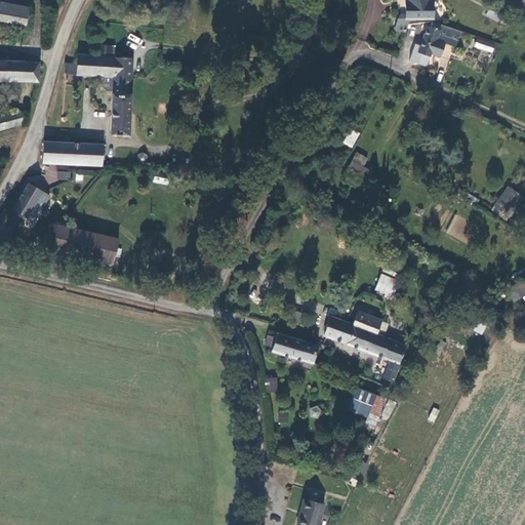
[(0,0),(0,19),(28,26),(31,6),(0,0)]
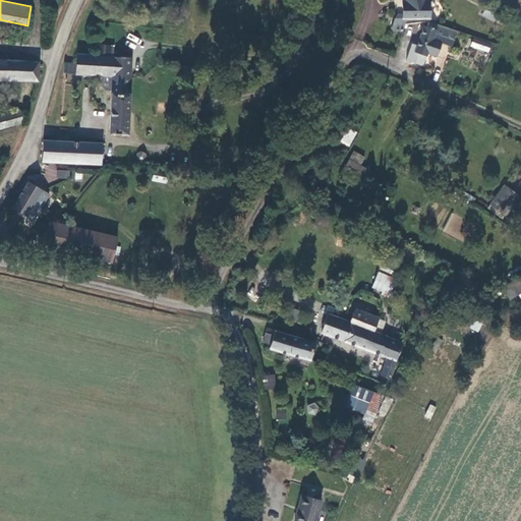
[(429,0),(425,0),(405,0),(406,0),(404,0),(403,0),(401,18),(392,18),(389,27),(398,32),(402,32),(403,19),(429,19),(429,0)]
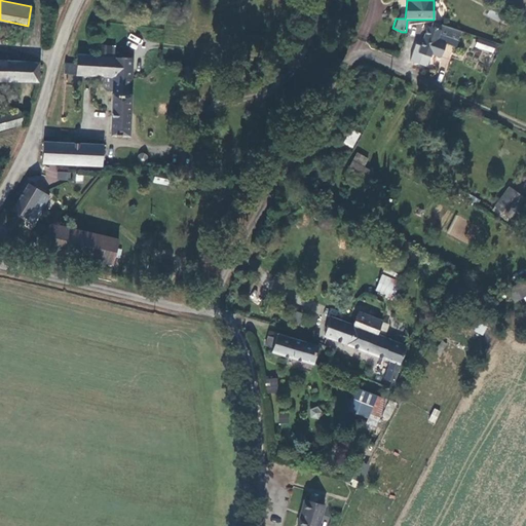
[(489,10),(487,15),(498,22),(500,16),(489,10)]
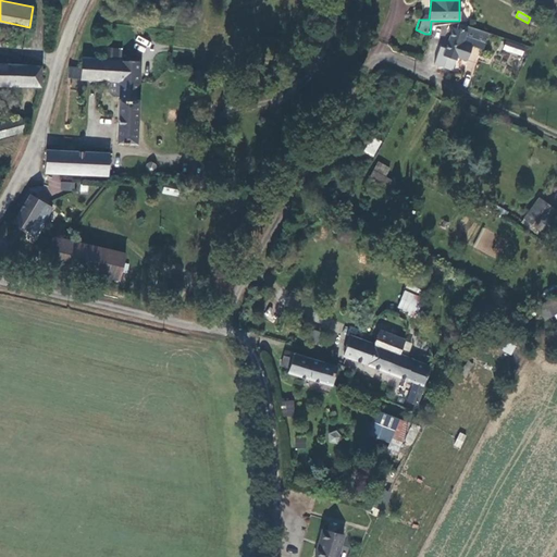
[(483,52),(487,35),(454,26),(443,62),(454,66),(457,58),(466,61),(470,49),(483,52)]
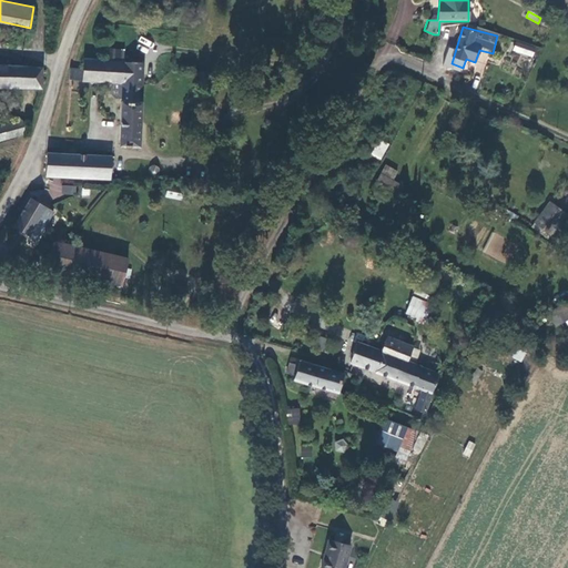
[(513,52),(534,58),(536,47),(515,42),(513,52)]
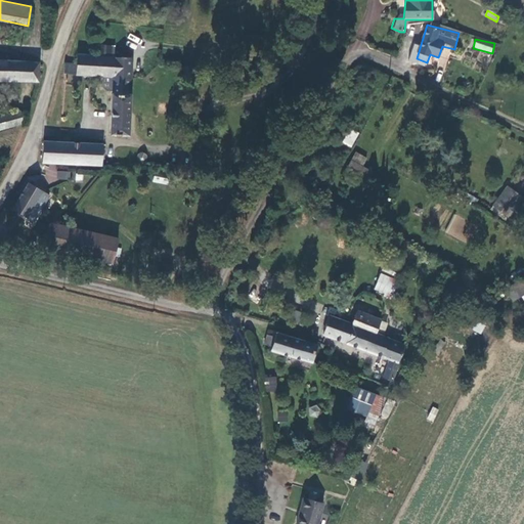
[(110,135),(131,137),(135,67),(135,59),(81,54),(80,64),(70,63),(69,75),(101,77),(102,85),(104,92),(112,92),(110,135)]
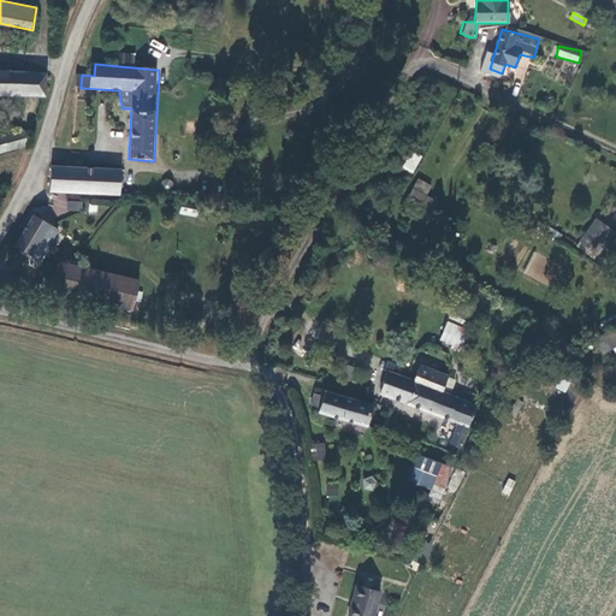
[(48,72),(0,70),(0,94),(47,96),(48,72)]
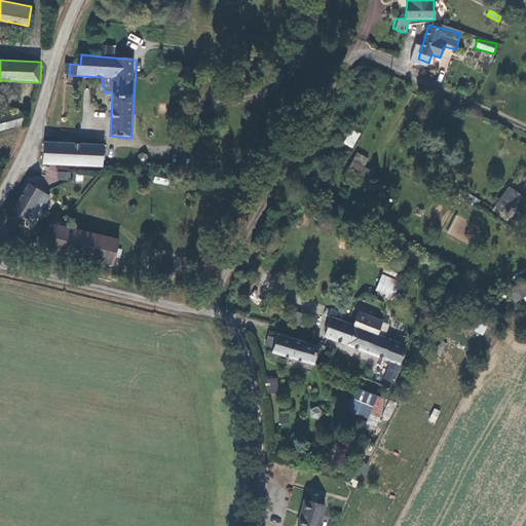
[(20,112),(0,117),(0,130),(0,132),(24,124),(20,112)]
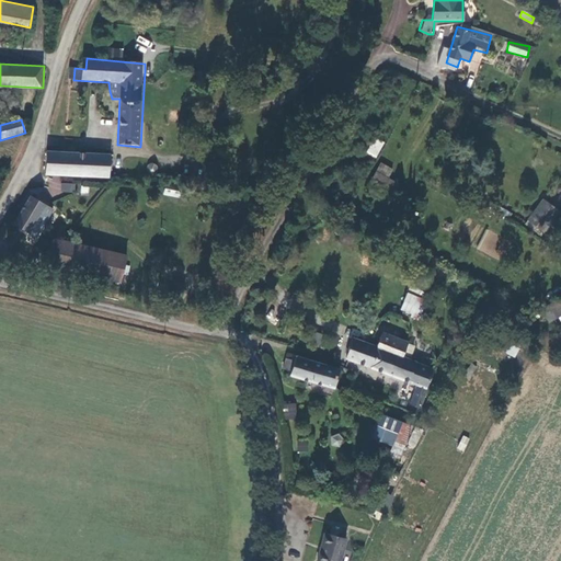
[(374,136),(366,150),(375,156),(384,141),(374,136)]
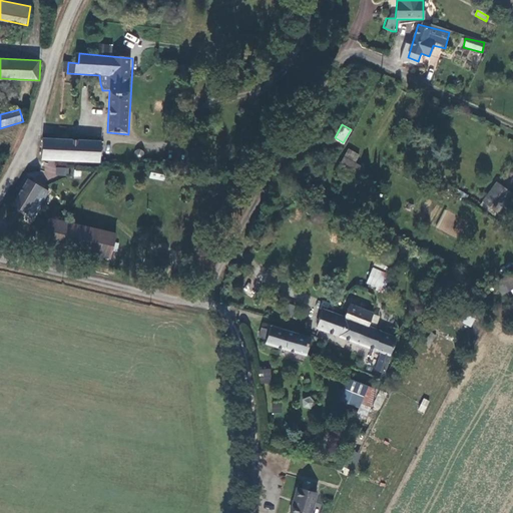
[(43,157),(99,162),(100,142),(44,139),(43,157)]
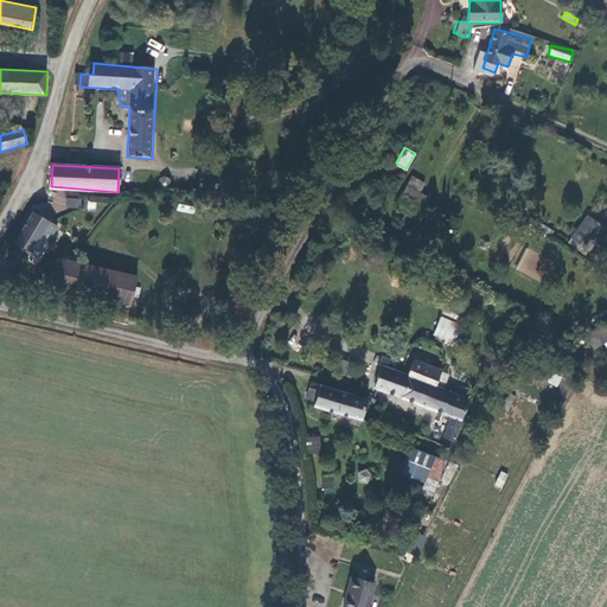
[(426,181),(413,176),(398,205),(421,217),(434,196),(422,190),(426,181)]
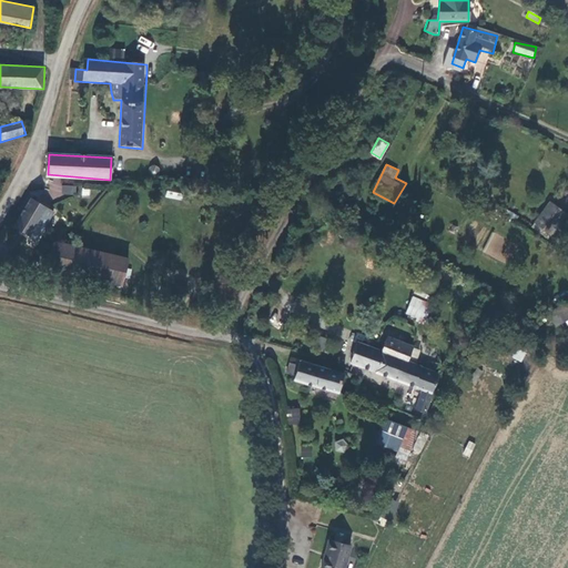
[(152,166),(150,169),(150,173),(152,175),(156,174),(159,172),(159,168),(155,165),(152,166)]
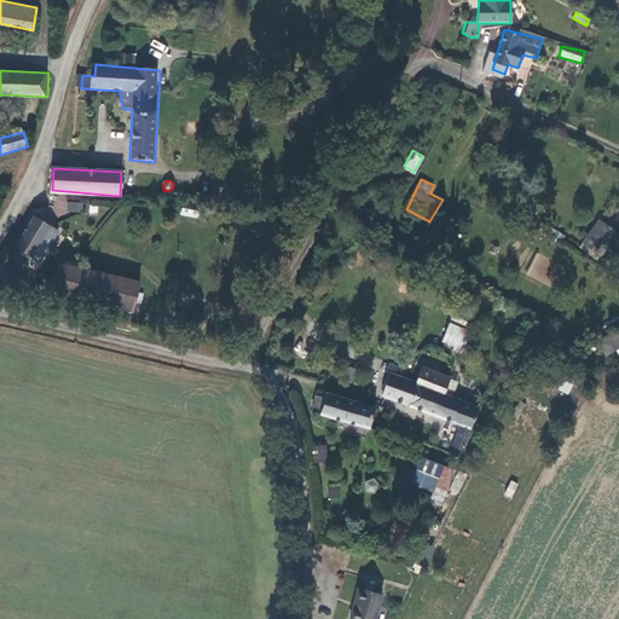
[(198,203),(183,202),(181,215),(197,218),(198,203)]
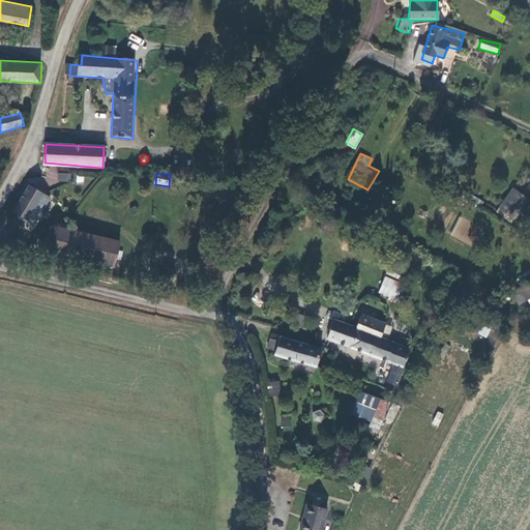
[(47,182),(69,183),(70,175),(47,174),(47,182)]
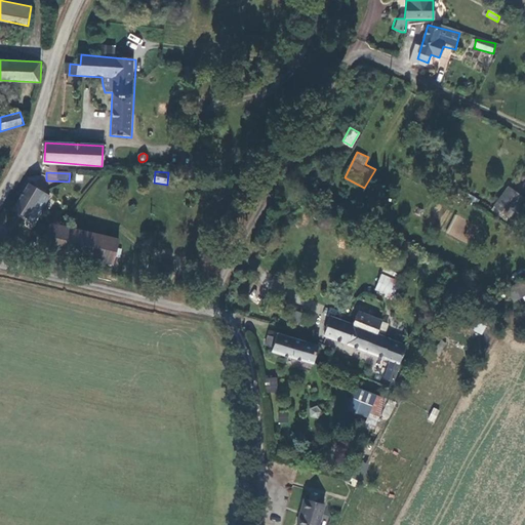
[(36,221),(51,195),(28,182),(11,207),(36,221)]
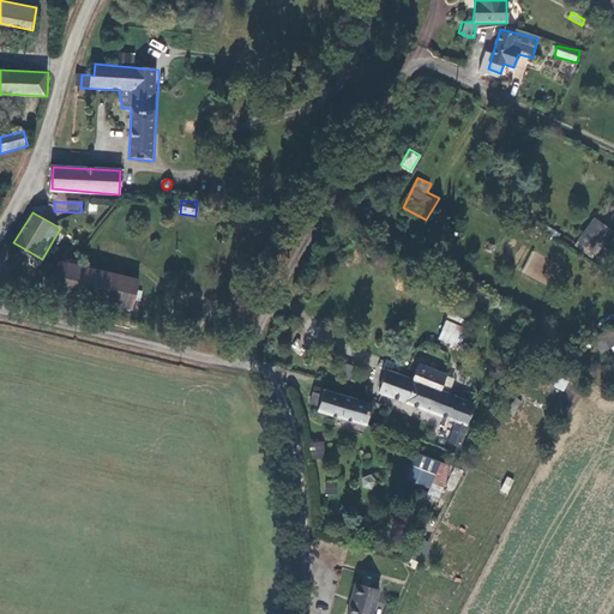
[(608,233),(591,221),(579,238),(596,250),(608,233)]
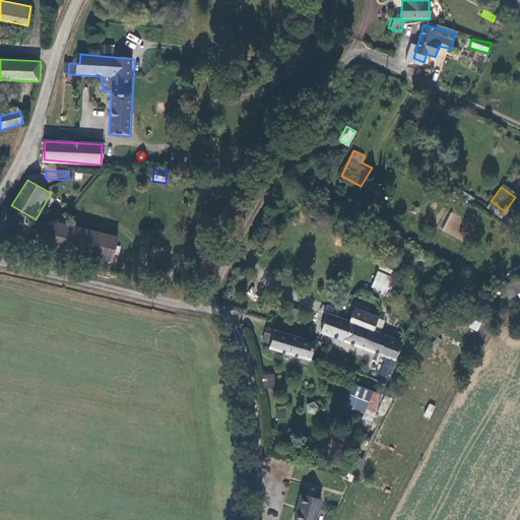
[(464,236),(459,234),(464,218),(450,213),(443,233),(462,239),(464,236)]
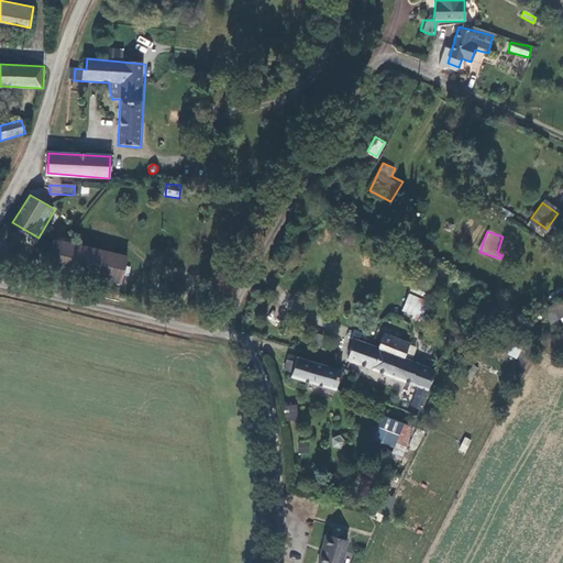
[(128,256),(64,241),(57,269),(123,284),(128,256)]
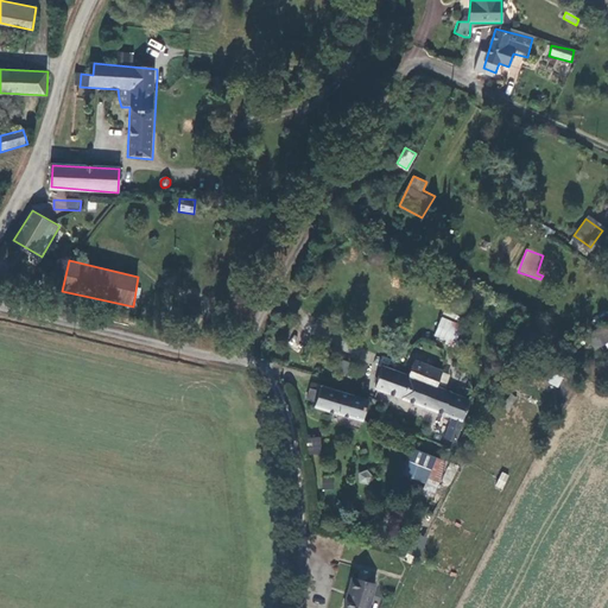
[(439,318),(435,340),(454,343),(458,322),(439,318)]
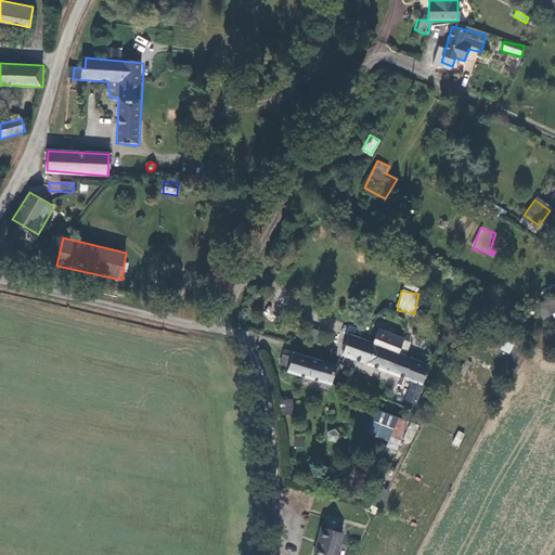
[(554,295),(537,306),(542,319),(554,311),(554,295)]
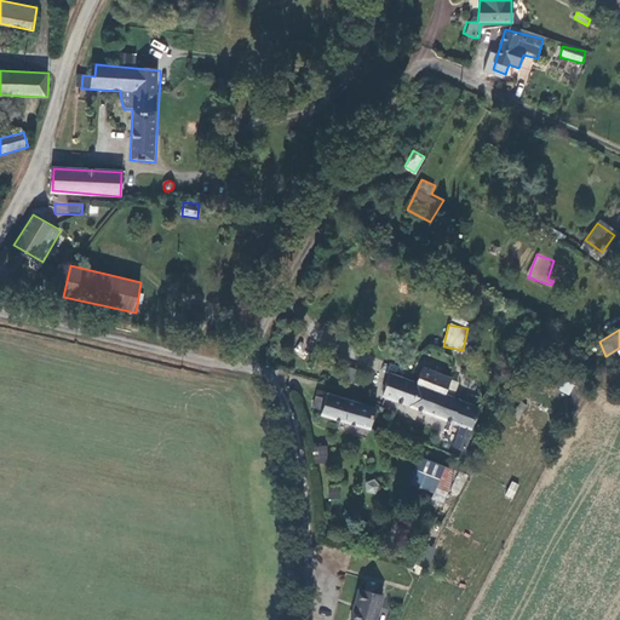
[(454,446),(468,451),(474,428),(472,428),(480,406),(465,400),(465,399),(446,391),(452,375),(423,366),(415,383),(391,373),(383,396),(459,424),(454,446)]
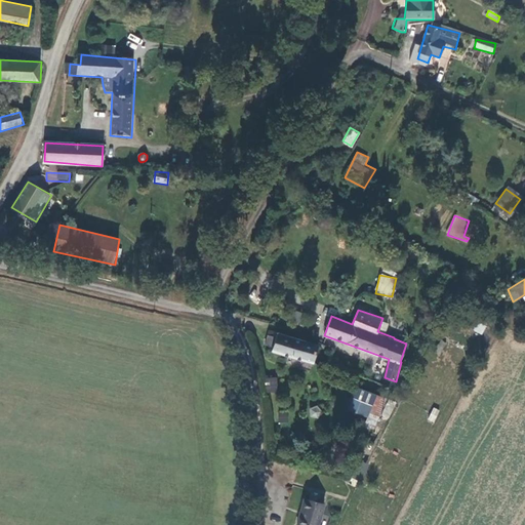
[(318,344),(277,332),(273,351),(278,354),(313,363),(318,344)]
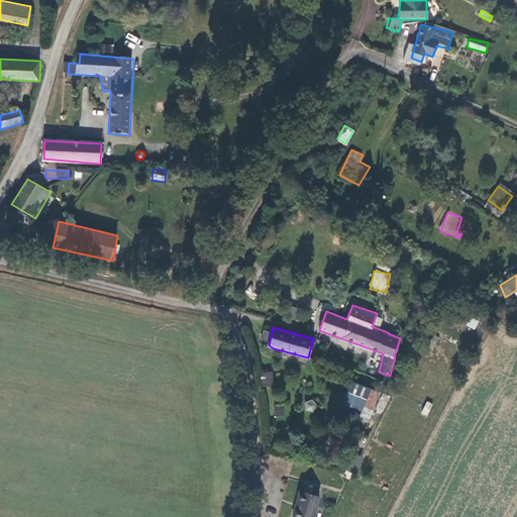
[(261,372),(261,386),(273,386),(273,372),(261,372)]
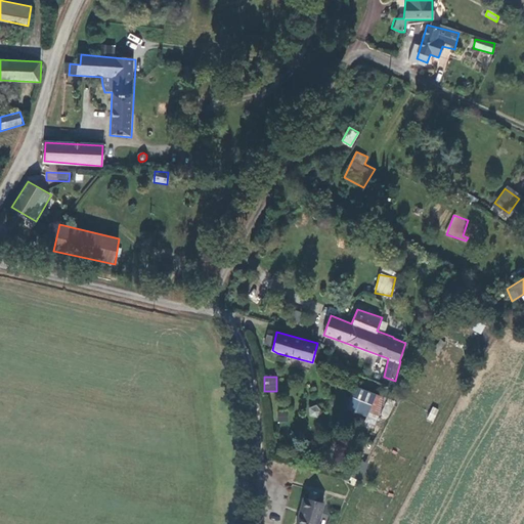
[(361,385),(365,387),(369,385),(370,382),(369,378),(365,377),(362,378),(360,382),(361,385)]
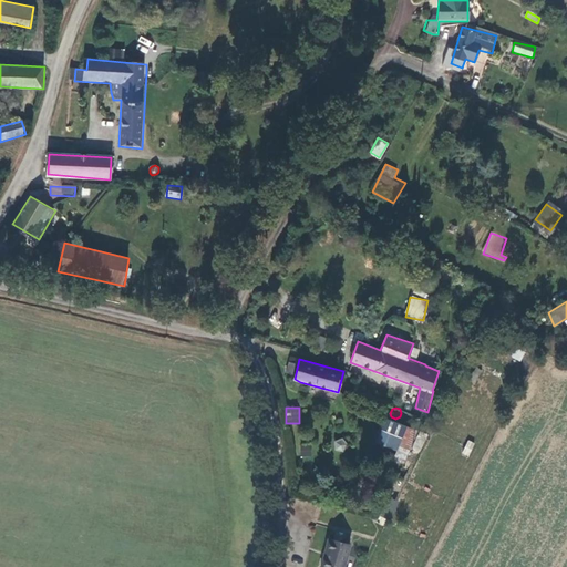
[(430,434),(389,419),(380,441),(399,451),(393,459),(408,464),(413,450),(422,453),(430,434)]
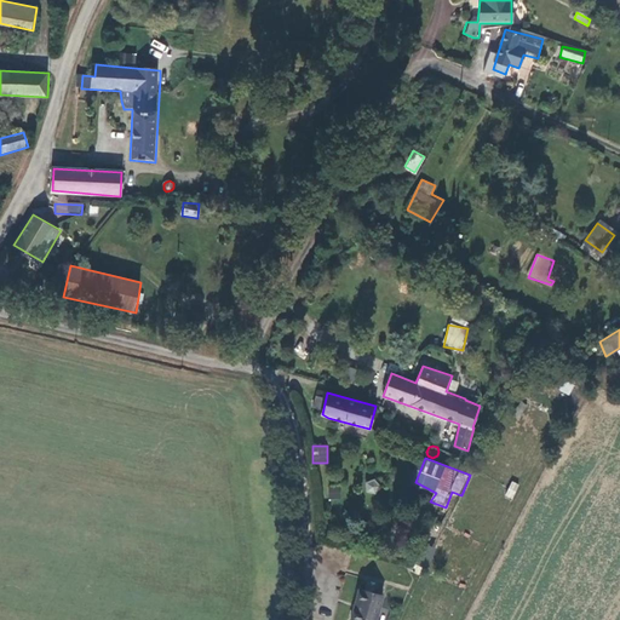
[(365,491),(375,494),(379,483),(368,480),(365,491)]
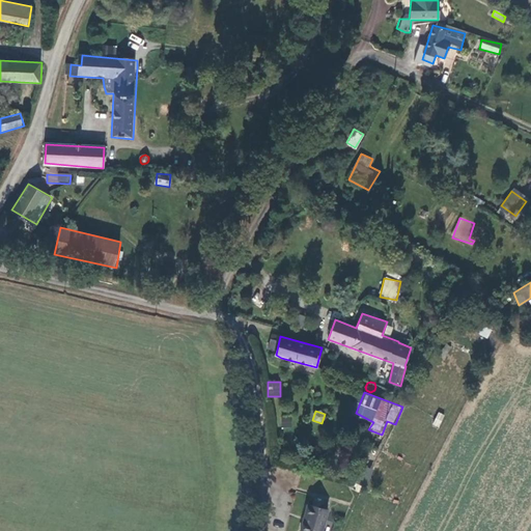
[(439,427),(444,415),(438,412),(432,425),(439,427)]
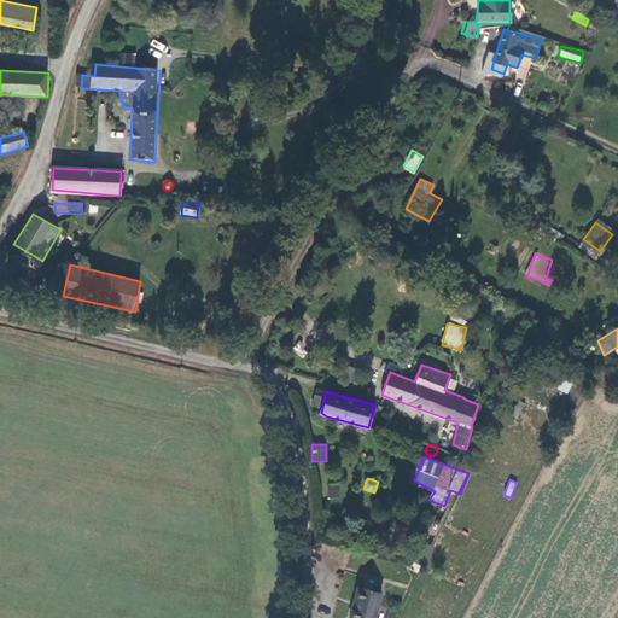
[(374,617),(380,599),(357,593),(350,617),(374,617)]
